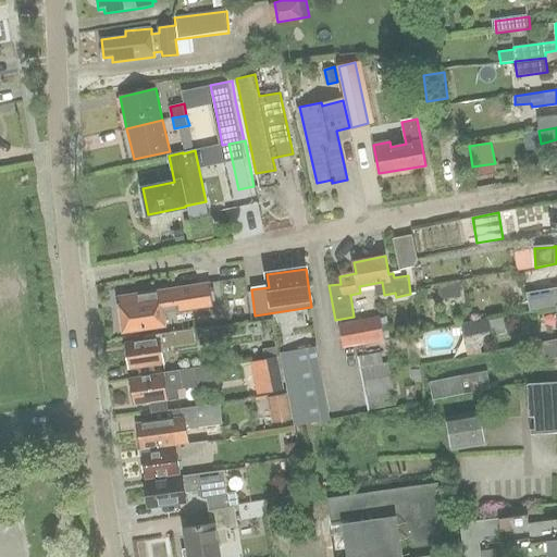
[(163,312),(212,305),(210,283),(159,291),(159,292),(119,298),(124,331),(164,324),(163,312)]
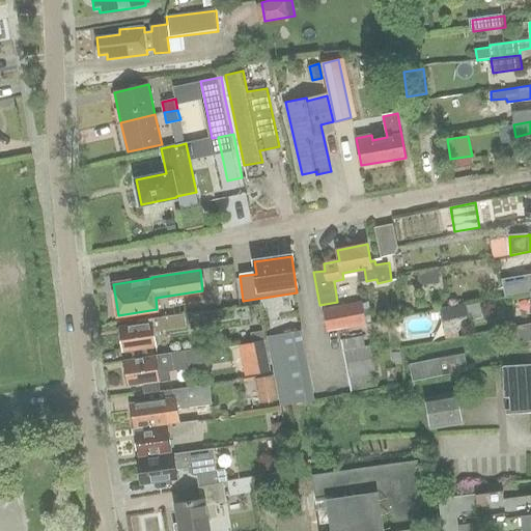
[(530,274),(502,279),(505,297),(530,291),(530,274)]
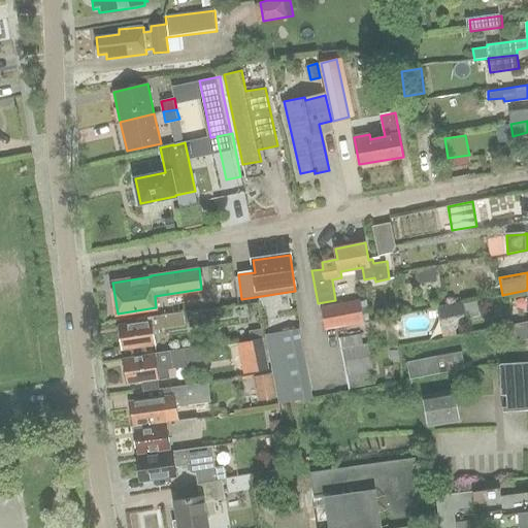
[(364,323),(360,299),(322,306),(326,330),(364,323)]
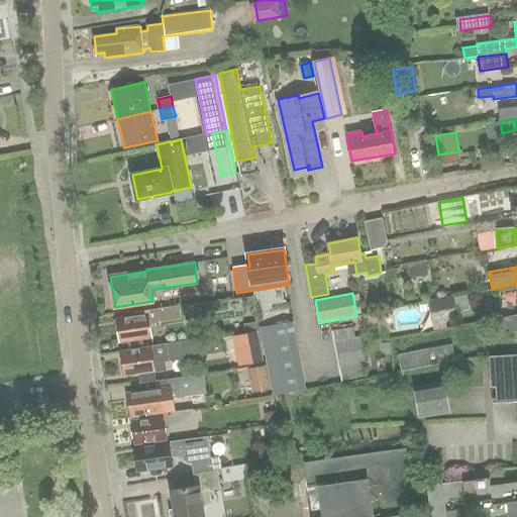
[(455,296),(430,301),(434,319),(458,314),(455,296)]
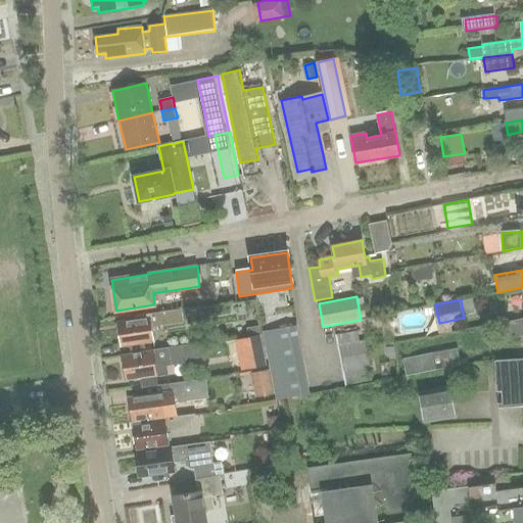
[(152,327),(176,324),(184,323),(182,310),(135,316),(135,320),(117,323),(121,345),(154,341),(152,327)]
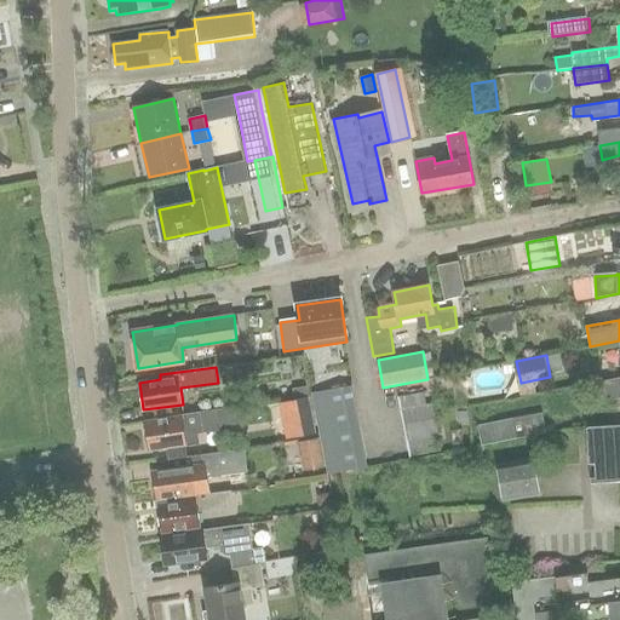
[(619,397),(619,377),(596,382),(597,399),(619,397)]
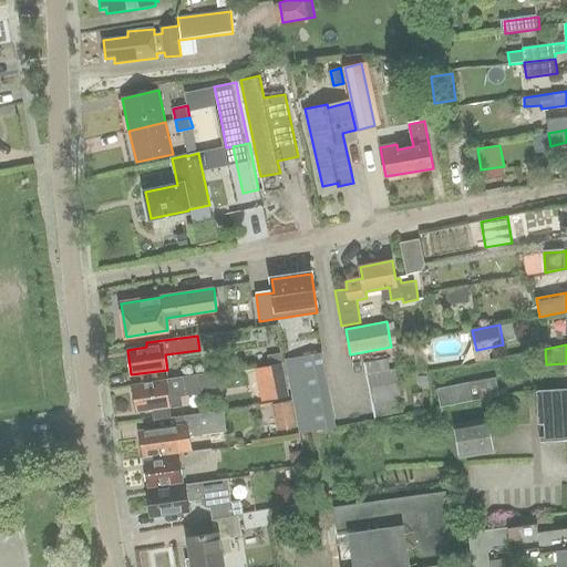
[(268,356),(270,364),(282,362),(281,353),(268,356)]
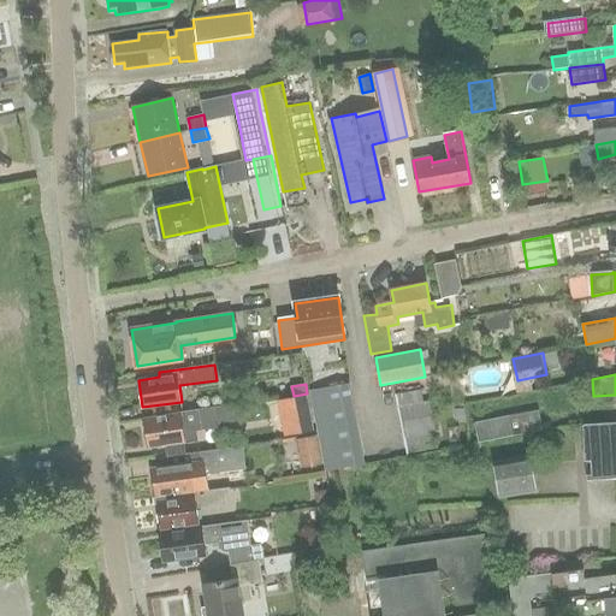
[(318,431),(359,425),(355,402),(330,406),(326,388),(311,391),(318,431)]
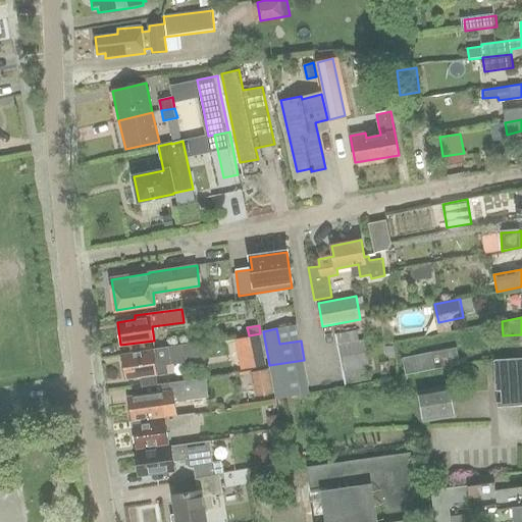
[(372,380),(364,338),(359,341),(357,330),(337,334),(347,384),(372,380)]
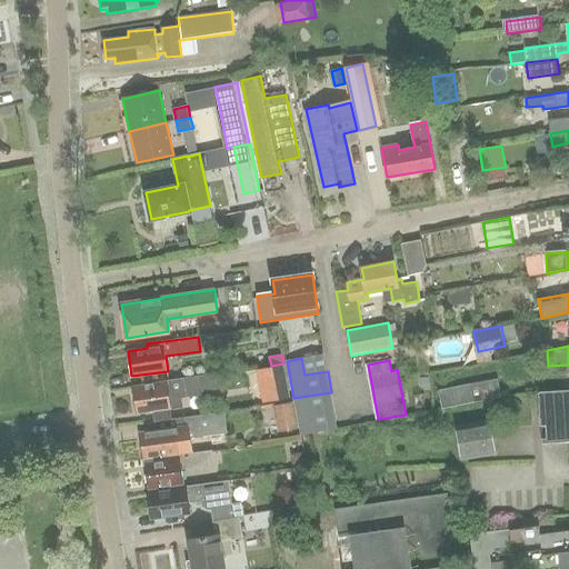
[(290,399),(285,365),(262,369),(268,403),(290,399)]
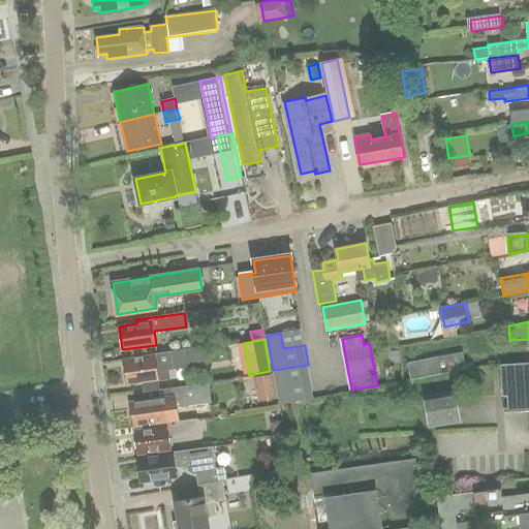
[(142,382),(143,393),(160,390),(159,380),(169,379),(167,364),(172,364),(173,370),(203,366),(200,347),(176,351),(155,354),(124,360),(127,384),(142,382)]
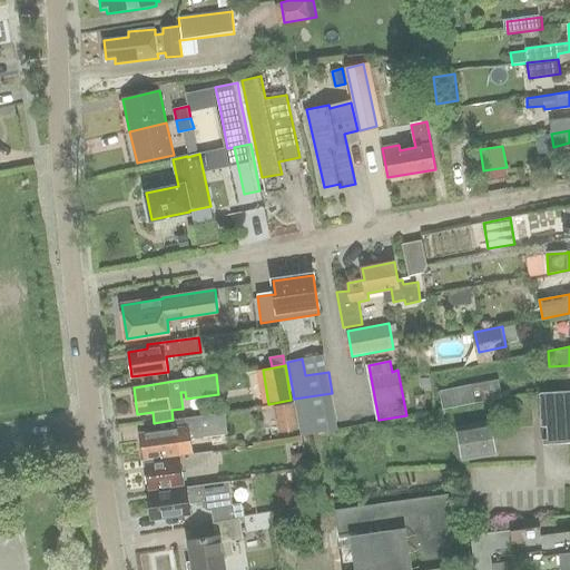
[(500,399),(497,380),(440,391),(443,409),(500,399)]
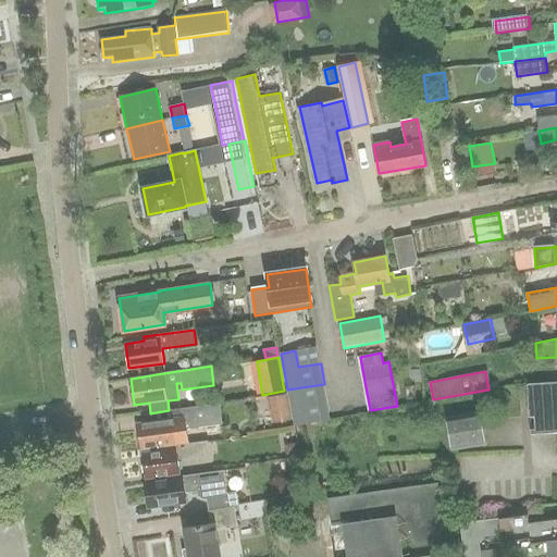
[(556,382),(529,383),(529,385),(533,384),(535,429),(531,430),(531,434),(556,432),(556,382)]
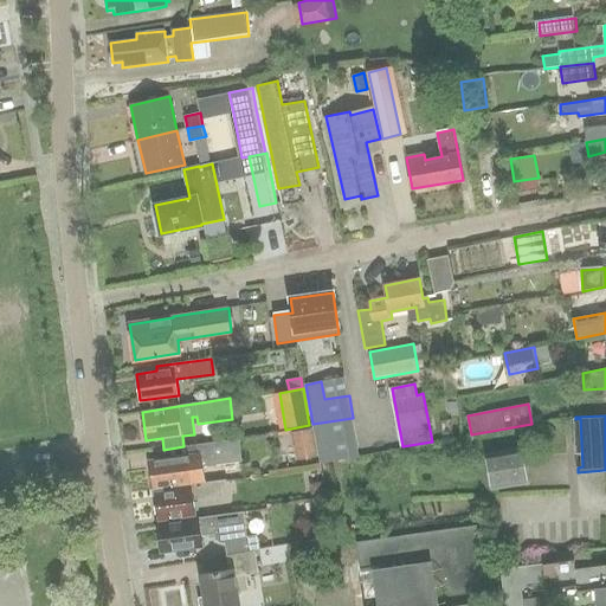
[(356,437),(353,418),(313,424),(316,444),(356,437)]
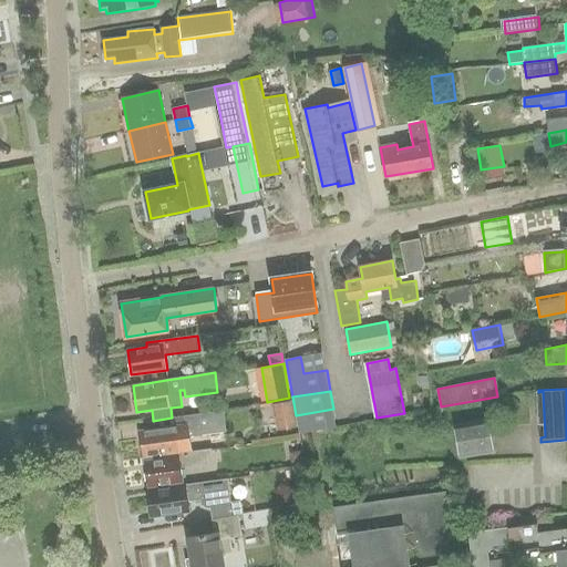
[(295,414),(292,401),(275,404),(277,418),(295,414)]
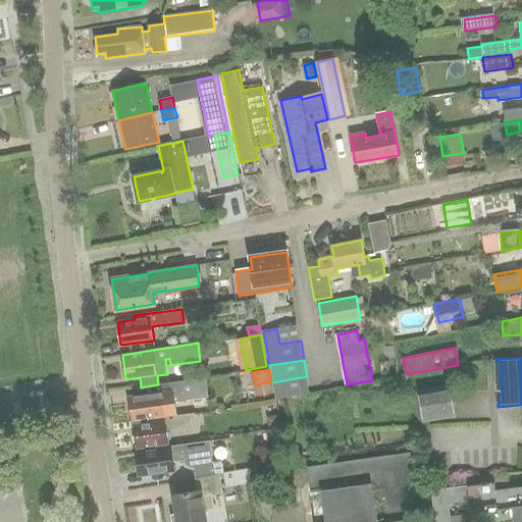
[(310,394),(307,376),(272,382),(275,399),(310,394)]
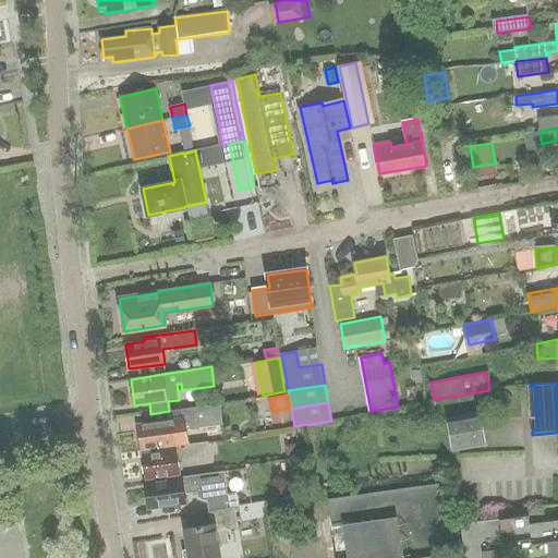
[(187,429),(213,426),(223,425),(220,403),(199,407),(169,411),(150,414),(152,422),(137,424),(141,450),(189,444),(187,429)]
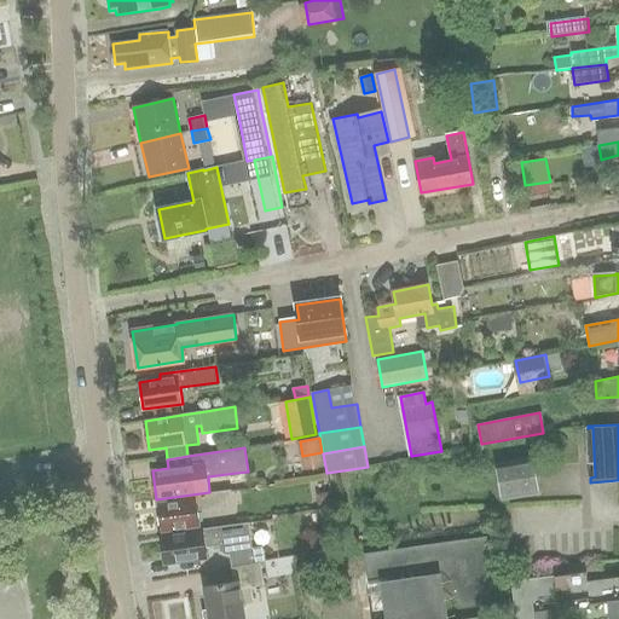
[(539,492),(533,460),(533,457),(496,463),(502,499),(539,492)]
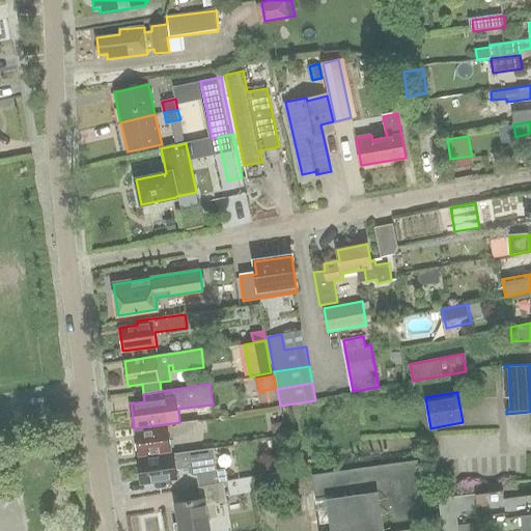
[(194,426),(198,425),(197,421),(151,427),(151,430),(136,432),(139,454),(170,450),(169,438),(195,434),(194,426)]
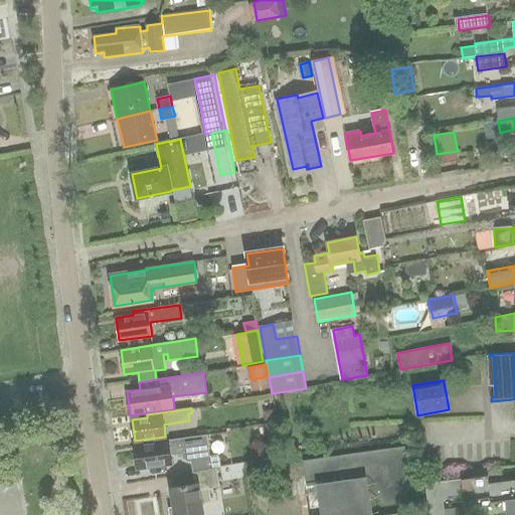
[(277,420),(275,408),(264,410),(266,422),(277,420)]
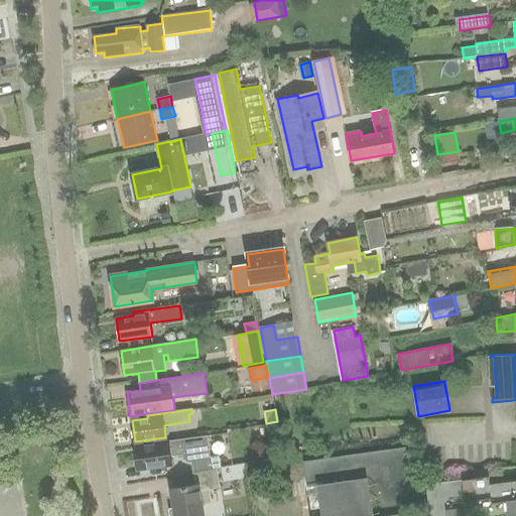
[(168,441),(168,442),(134,446),(138,470),(171,465),(170,456),(183,455),(183,459),(188,462),(196,461),(197,472),(221,468),(219,456),(211,457),(208,435),(168,441)]
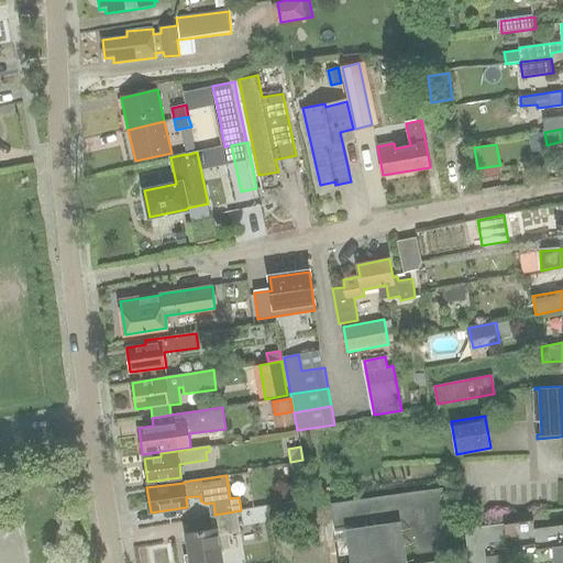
[(452,547),(443,489),(348,504),(350,525),(351,527),(352,528),(353,528),(355,529),(356,529),(357,534),(344,536),(348,562),(438,562),(435,562),(406,562),(404,541),(417,540),(418,551),(452,547)]
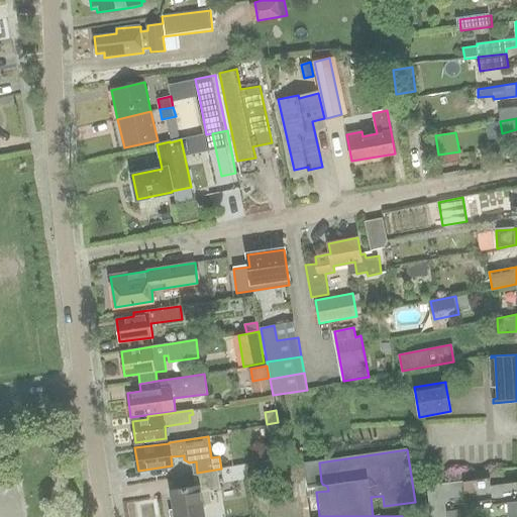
[(209,490),(220,489),(217,470),(194,474),(196,486),(171,491),(175,509),(170,510),(170,516),(204,516),(202,505),(212,504),(209,490)]
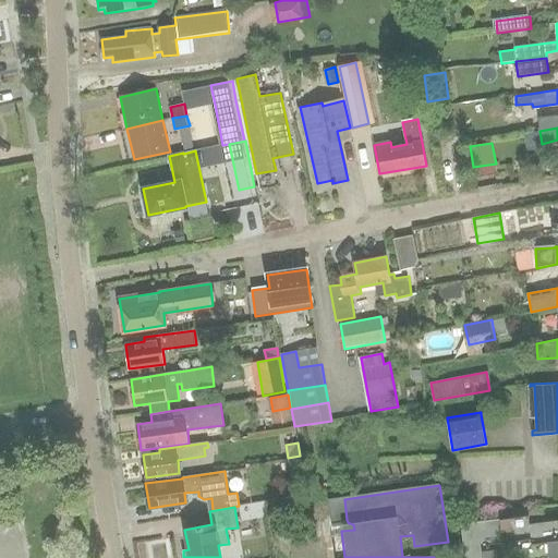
[(262,513),(255,514),(252,519),(253,525),(257,529),(264,529),(267,523),(266,518),(262,513)]
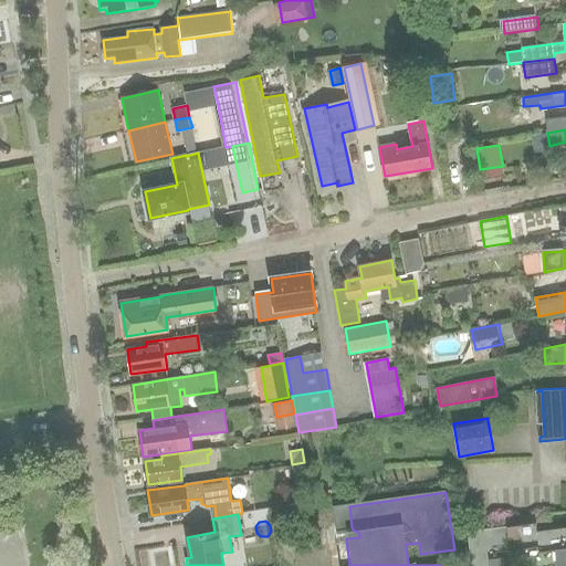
[(565,565),(565,527),(473,535),(475,565),(565,565)]
